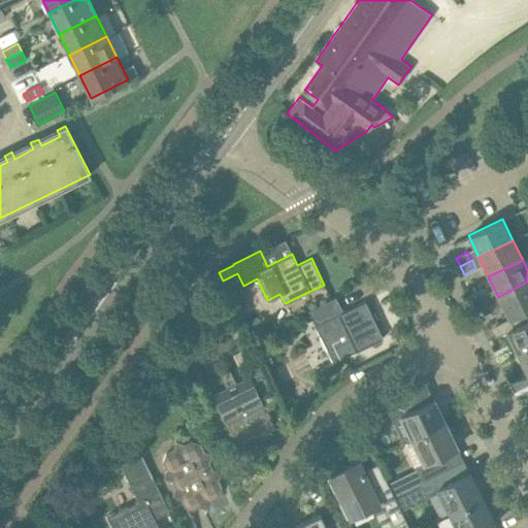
[(527,282),(498,297),(508,318),(509,317),(515,328),(527,320),(527,282)]
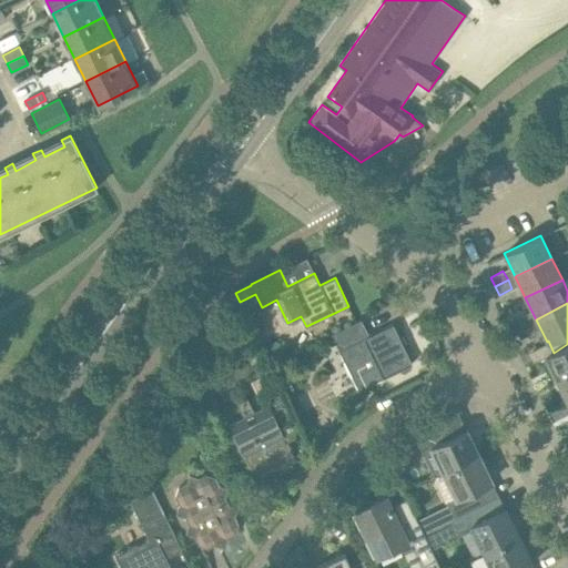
[(516,328),(528,323),(524,314),(511,320),(516,328)]
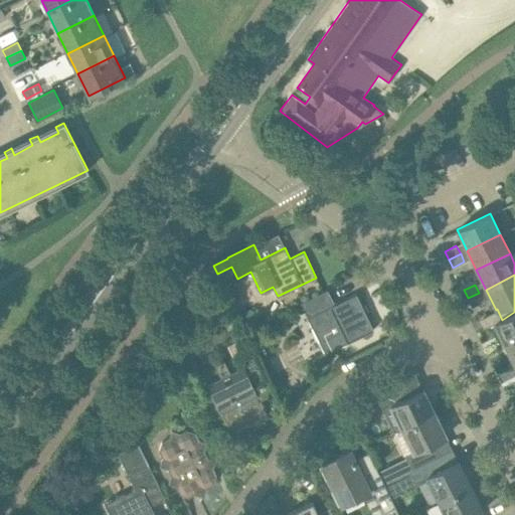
[(334,304),(327,290),(301,303),(326,353),(373,330),(356,294),(334,304)]
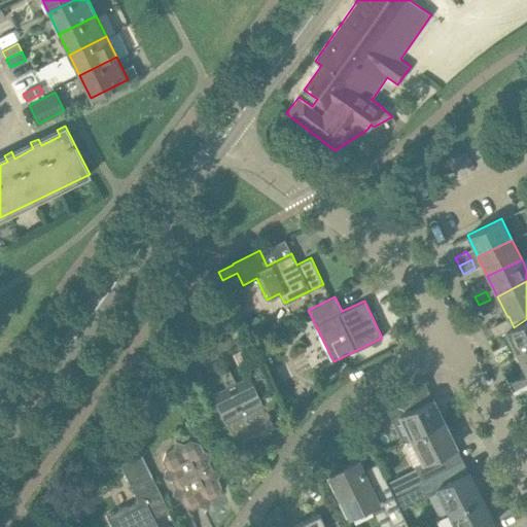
[(495,308),(490,300),(479,305),(483,314),(495,308)]
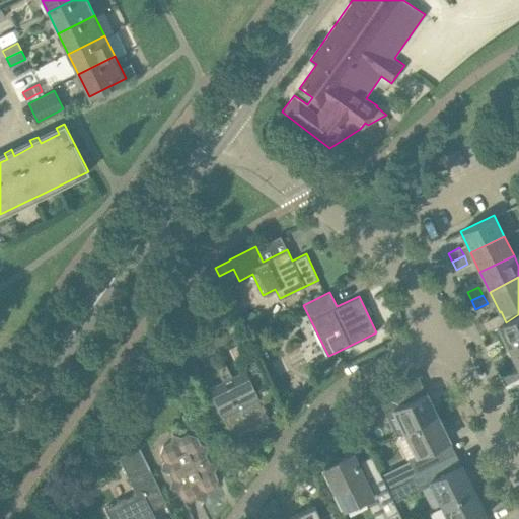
[(518,314),(506,322),(498,325),(508,347),(518,340),(518,314)]
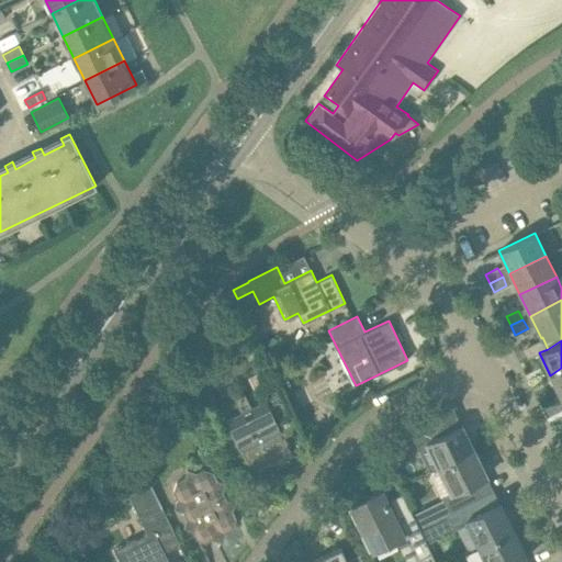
[(561,395),(561,368),(550,375),(560,396),(561,395)]
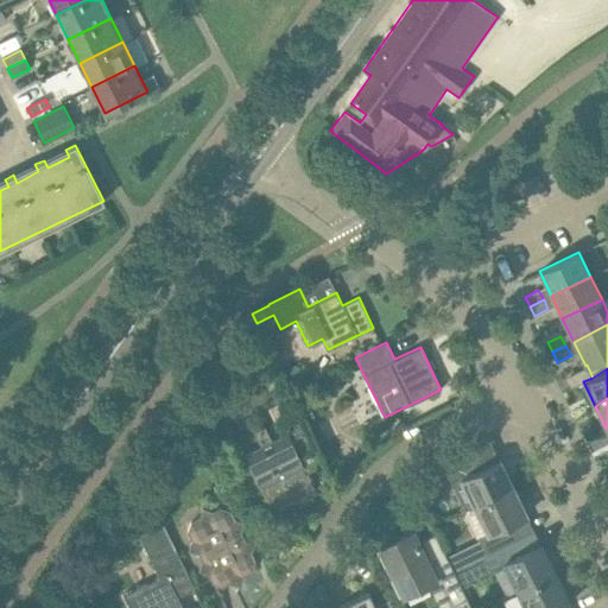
[(321,458),(297,410),(279,418),(285,432),(271,439),(264,425),(253,430),(260,444),(245,453),(273,511),(316,491),(304,467),(321,458)]
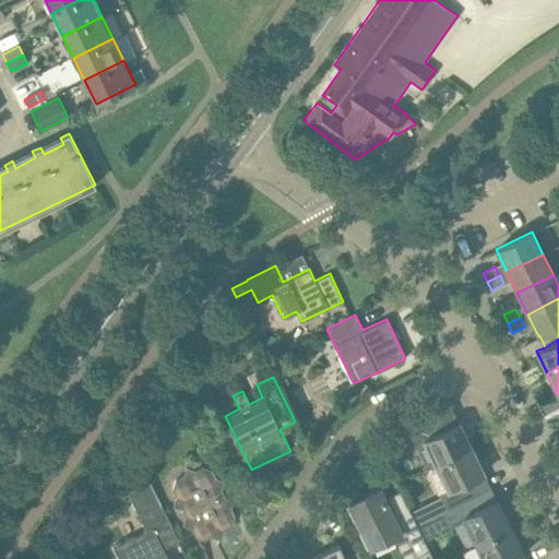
[(438,465),(472,449),(459,423),(448,428),(439,409),(406,426),(416,444),(426,440),(438,465)]
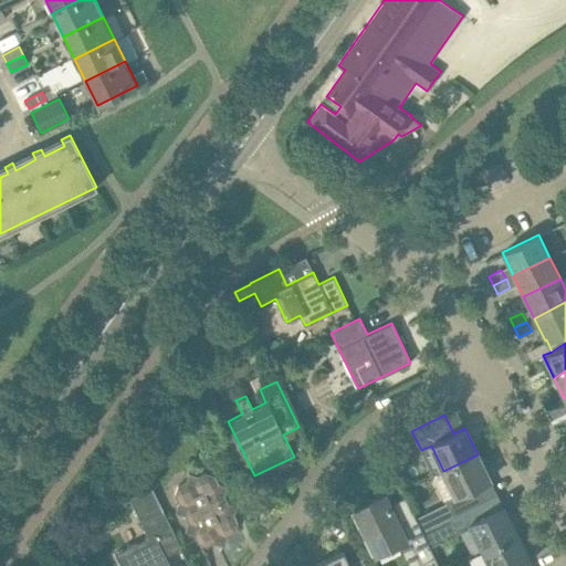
[(478,454),(443,471),(456,495),(446,500),(447,502),(453,515),(486,500),(479,484),(490,479),(478,454)]
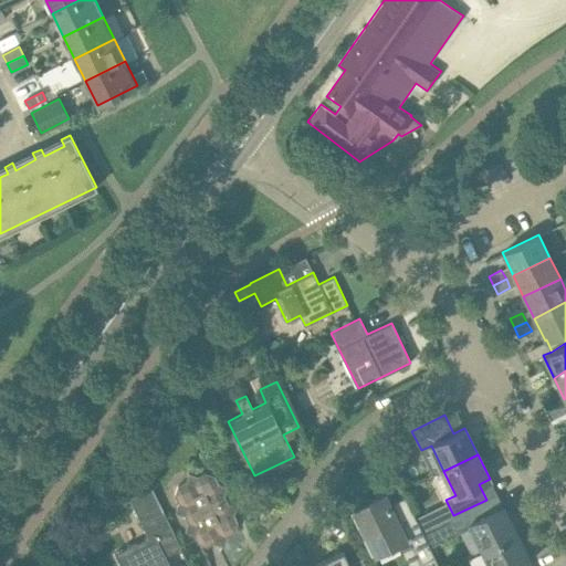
[(216,477),(207,473),(199,478),(189,474),(187,483),(179,488),(176,496),(179,503),(177,513),(185,515),(189,523),(186,531),(194,534),(198,542),(207,545),(215,542),(223,544),(227,535),(234,532),(238,522),(234,515),(237,505),(228,503),(224,496),(228,488),(219,484),(216,477)]
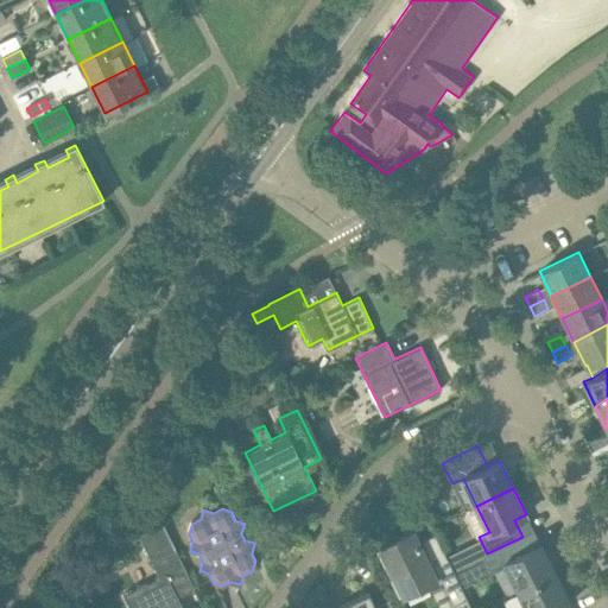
[(159,576),(124,594),(130,607),(182,607),(177,596),(195,588),(175,549),(163,525),(159,526),(139,536),(151,561),(159,576)]
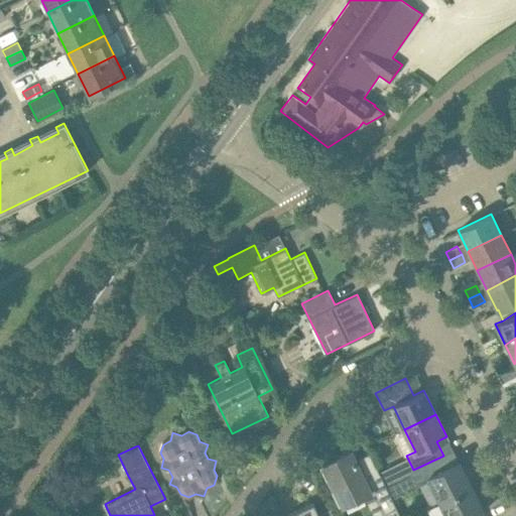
[(392,499),(385,484),(380,474),(365,481),(350,449),(321,464),(342,505),(364,495),(374,515),(377,515),(381,514),(381,515),(400,515),(396,507),(392,499)]
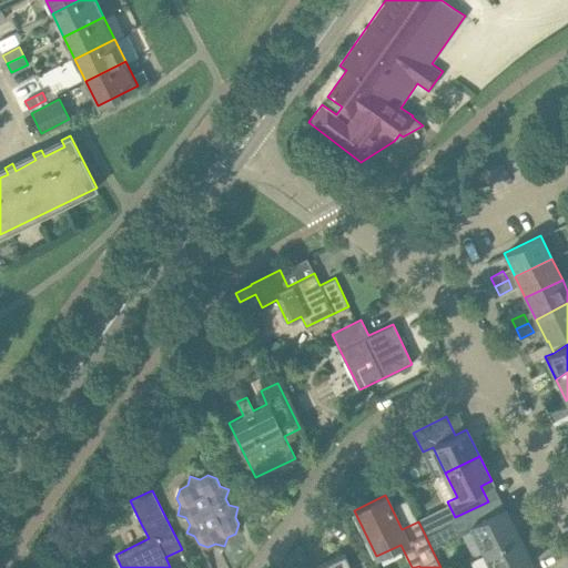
[(448,504),(417,519),(418,521),(424,533),(425,533),(430,529),(438,526),(452,519),(455,517),(448,504)]
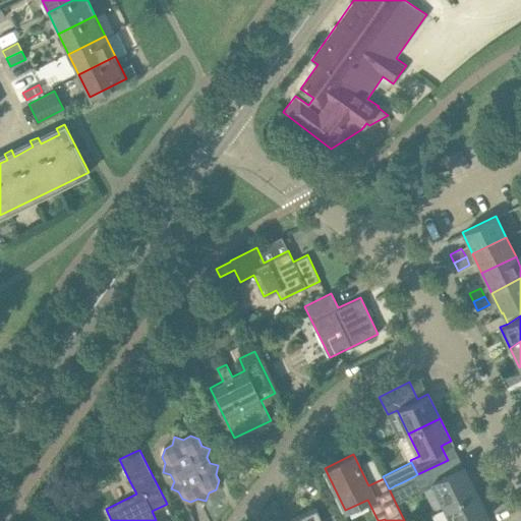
[(445,507),(475,491),(463,466),(432,481),(445,507)]
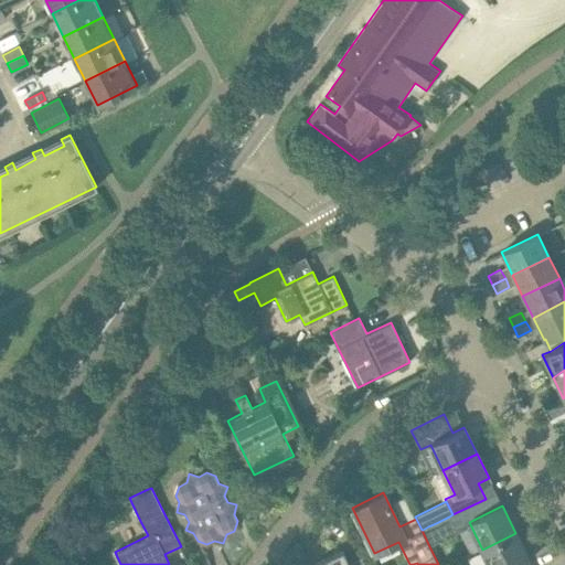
[(423,530),(422,530),(429,546),(457,532),(449,516),(436,523),(428,526),(423,530)]
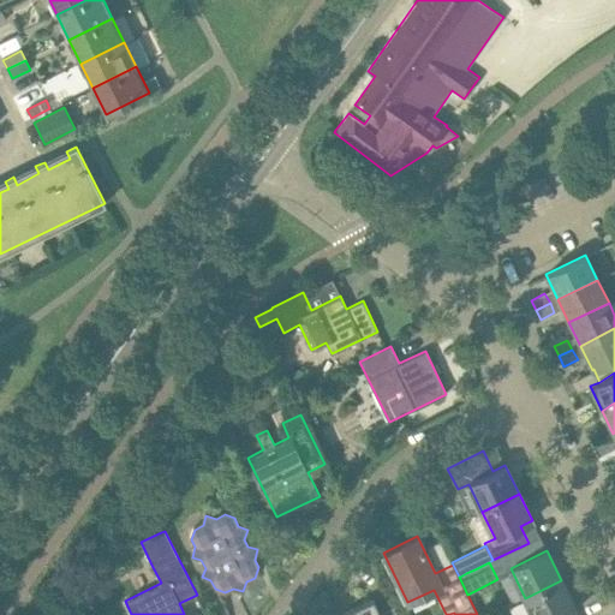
[(573,614),(572,611),(577,610),(561,580),(525,598),(533,614),(573,614)]
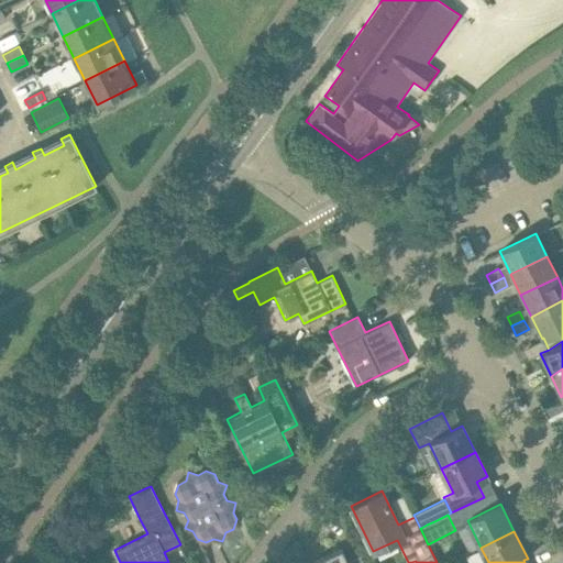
[(348,562),(341,548),(310,562),(348,562)]
